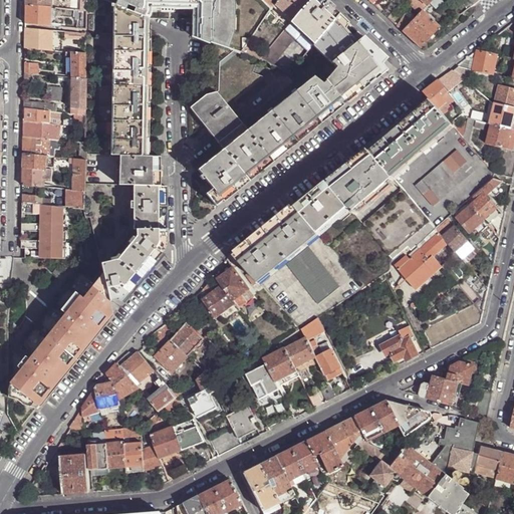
[(118,0),(116,6),(147,18),(150,18),(152,12),(154,8),(194,9),(193,36),(230,47),(236,28),(236,2),(235,0),(118,0)]
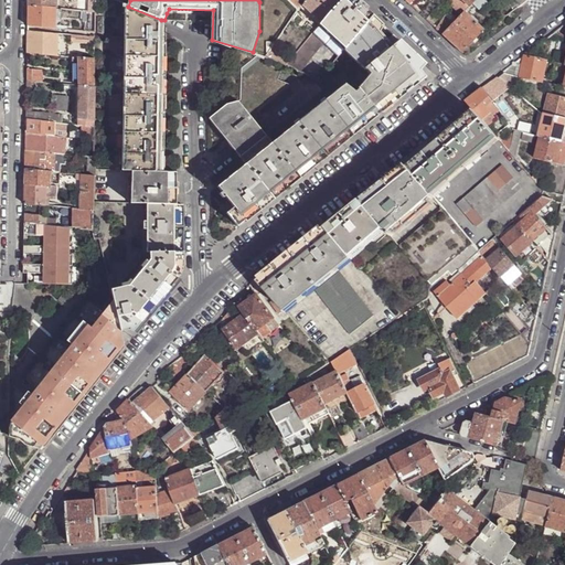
[(226,105),(209,119),(212,123),(212,126),(214,126),(243,167),(217,188),(222,193),(233,209),(227,214),(237,226),(245,221),(246,223),(252,219),(262,211),(297,181),(366,126),(409,91),(425,78),(419,72),(425,66),(414,56),(400,42),(391,49),(380,36),(383,27),(373,17),(374,16),(361,2),(359,0),(342,0),(320,25),(369,75),(355,93),(344,85),(268,147),(237,103),(226,105)]
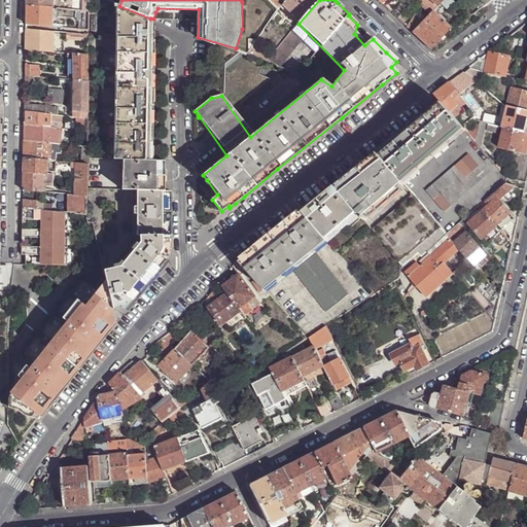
[(272,0),(265,0),(276,11),(276,10),(279,6),(272,0)]
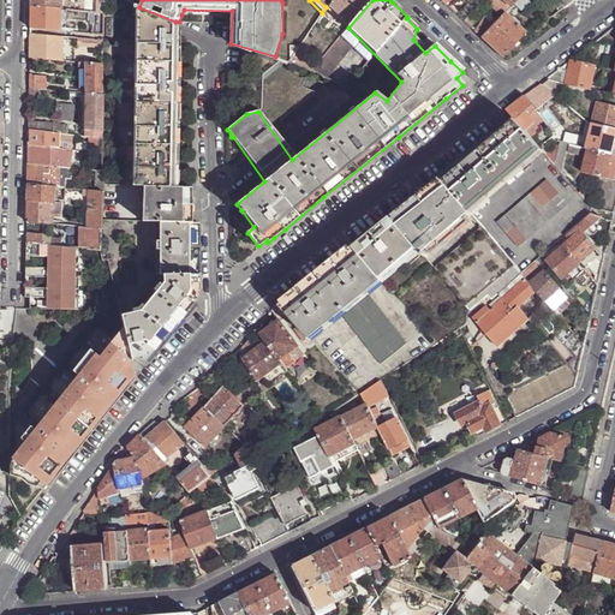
[(322,13),(320,16),(340,35),(359,13),(371,0),(332,0),(326,7),(322,12),(322,13)]
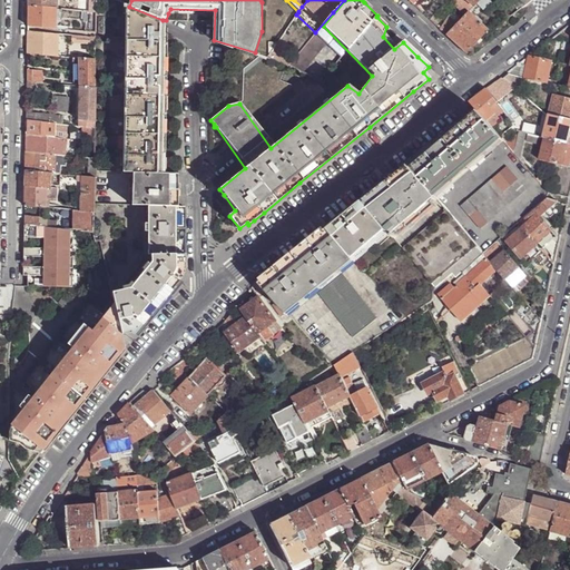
[(412,5),(419,10),(423,6),(416,0),(412,5)]
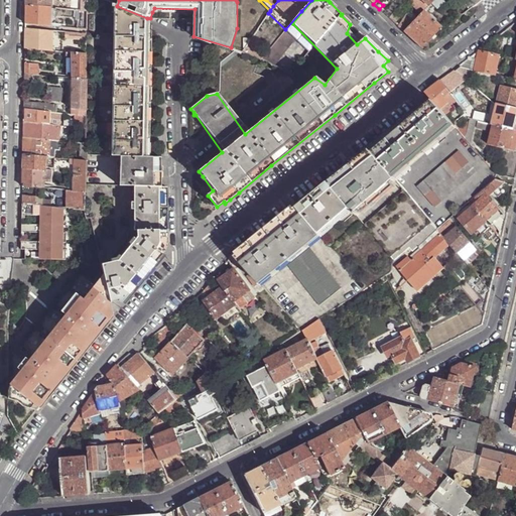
[(393,0),(382,12),(388,18),(394,11),(402,2),(399,0),(393,0)]
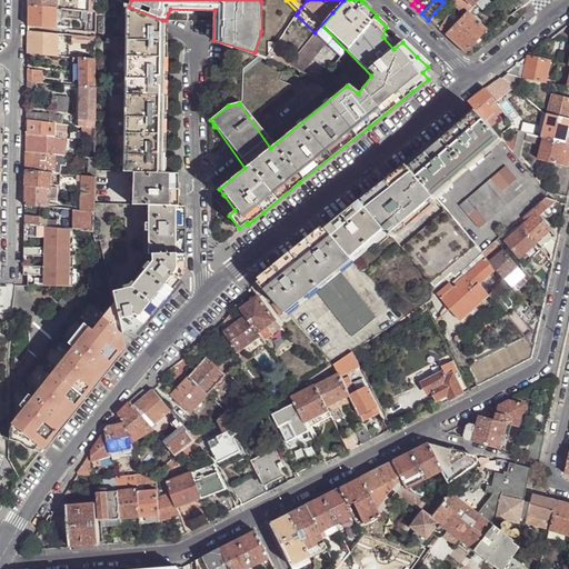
[(517,11),(528,2),(526,0),(510,0),(509,1),(517,11)]
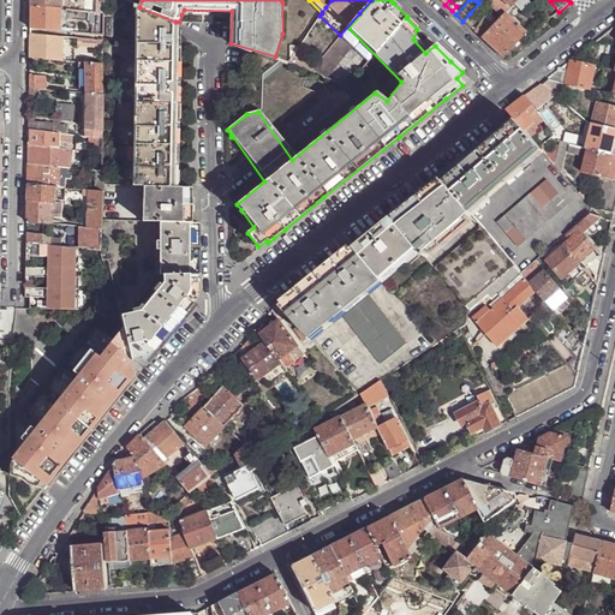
[(174,178),(174,165),(173,148),(173,139),(174,99),(174,47),(175,22),(139,7),(135,5),(133,185),(143,185),(174,187),(174,178)]
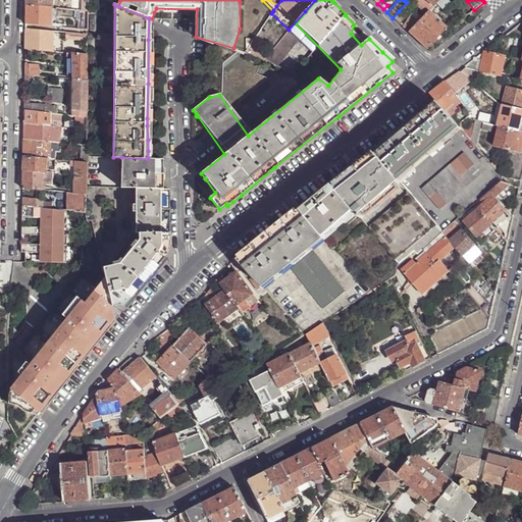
[(57,9),(51,8),(45,8),(25,6),(25,17),(24,23),(56,27),(57,9)]
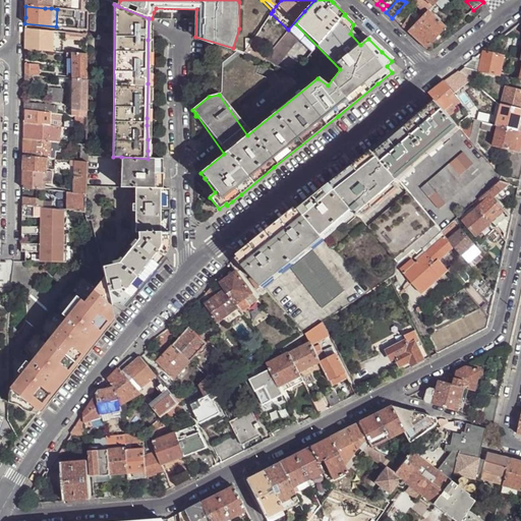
[(411,27),(406,33),(424,49),(445,27),(426,10),(411,27)]
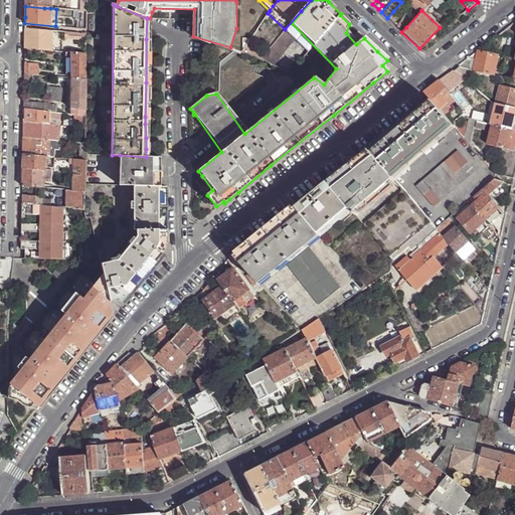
[(86,29),(84,13),(79,12),(72,11),(72,18),(74,18),(74,20),(76,20),(76,28),(84,29),(86,29)]
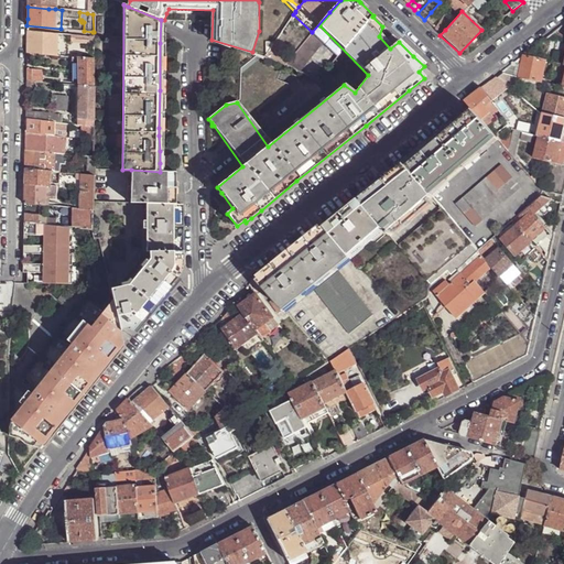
[(424,20),(430,25),(436,18),(431,12),(424,20)]
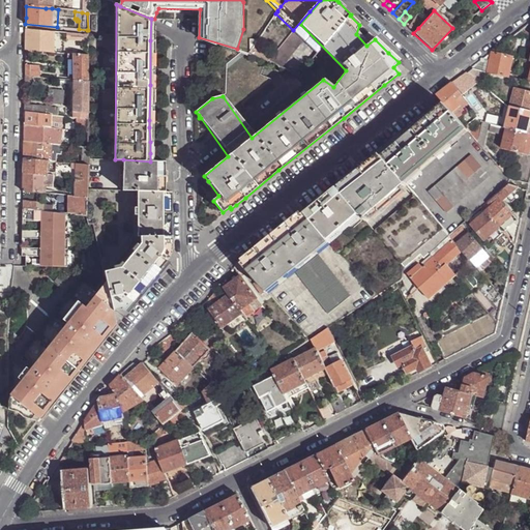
[(408,27),(413,33),(418,28),(412,22),(408,27)]
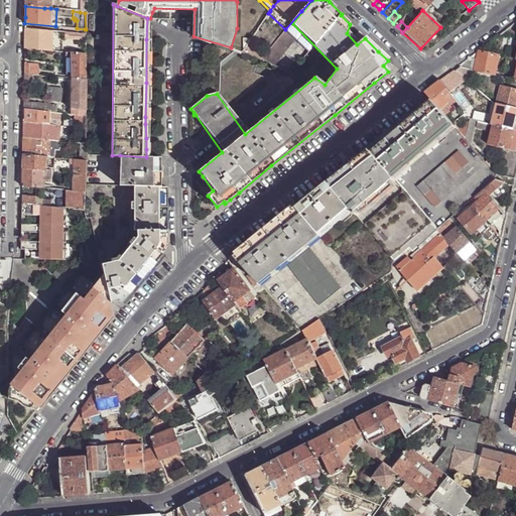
[(51,50),(52,31),(25,29),(25,38),(24,48),(51,50)]
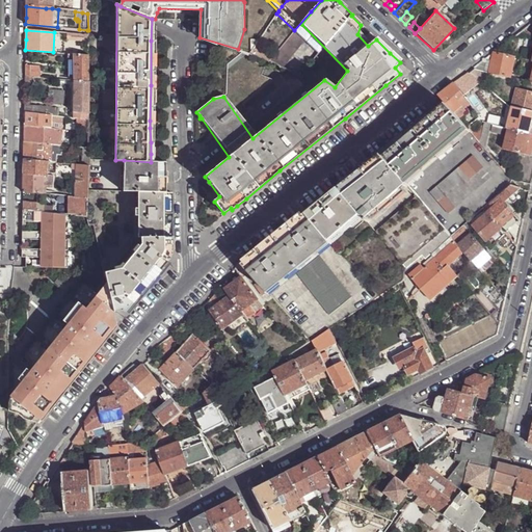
[(517,35),(509,42),(522,44),(524,36),(517,35)]
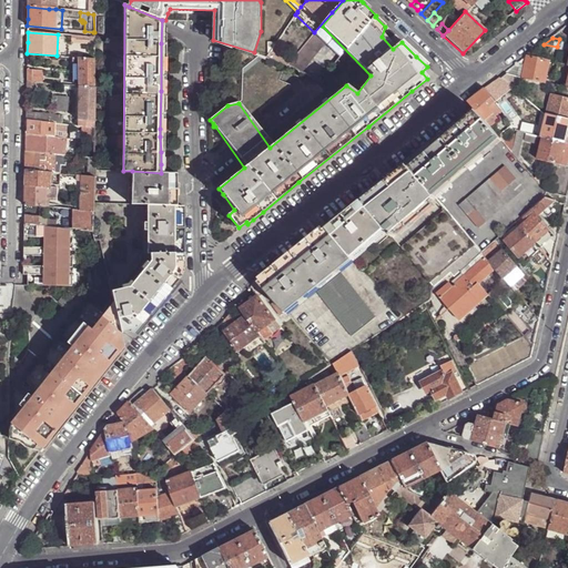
[(521,78),(544,83),(549,62),(528,57),(527,58),(525,63),(520,62),(515,67),(504,74),(521,78)]
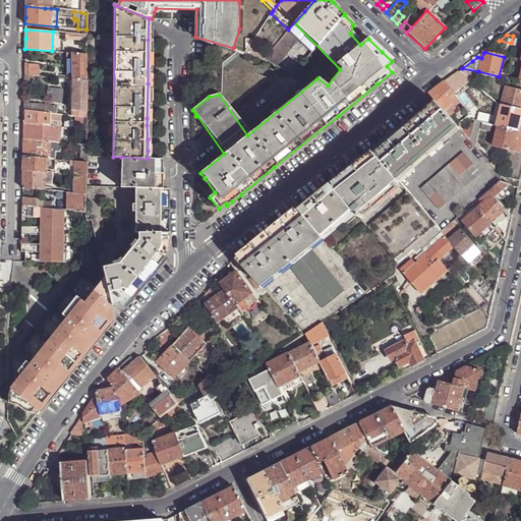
[(85,81),(87,55),(79,54),(71,53),(71,79),(85,81)]
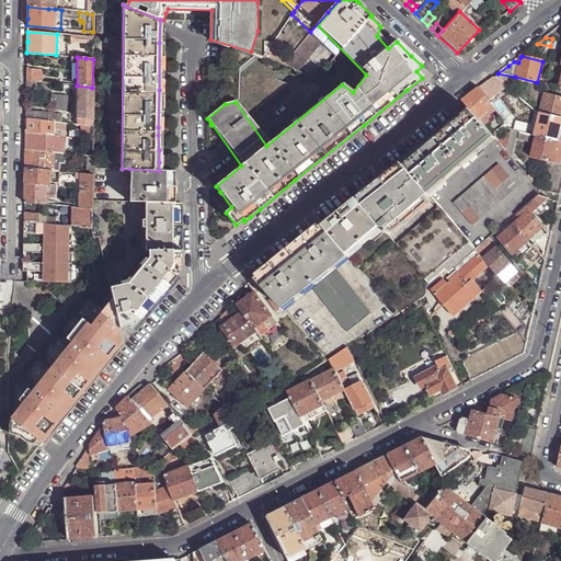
[(34,81),(41,81),(42,69),(26,69),(26,80),(34,81)]
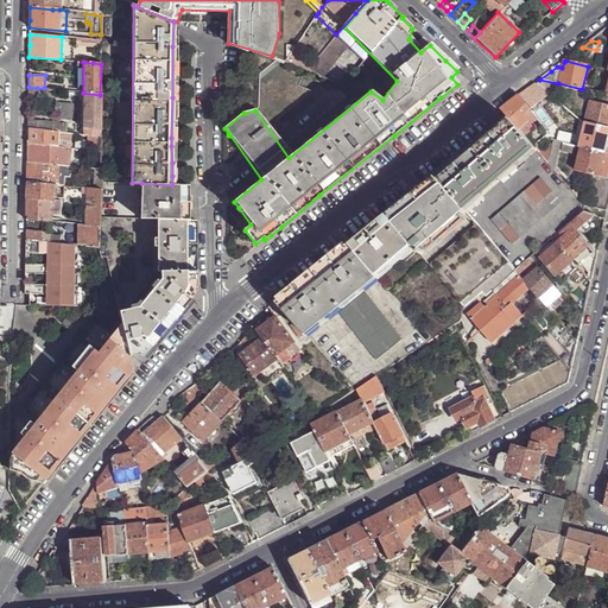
[(536,82),(532,84),(537,88),(551,97),(558,83),(539,80),(536,82)]
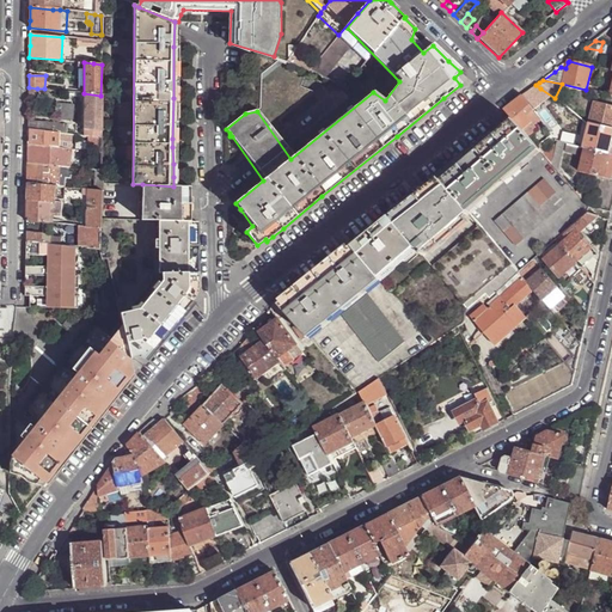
[(536,85),(528,91),(532,95),(540,89),(536,85)]
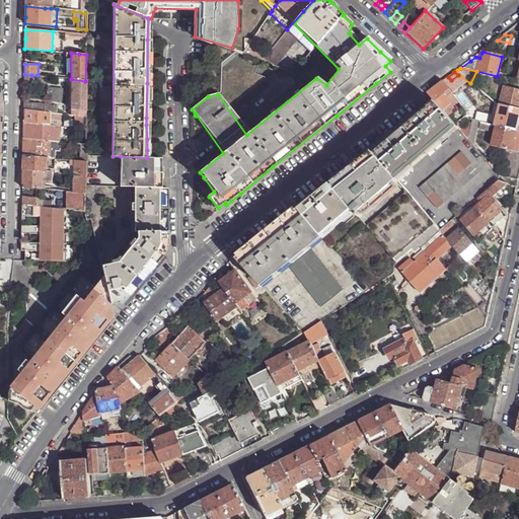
[(85,117),(85,81),(71,79),(70,115),(74,116),(85,117)]
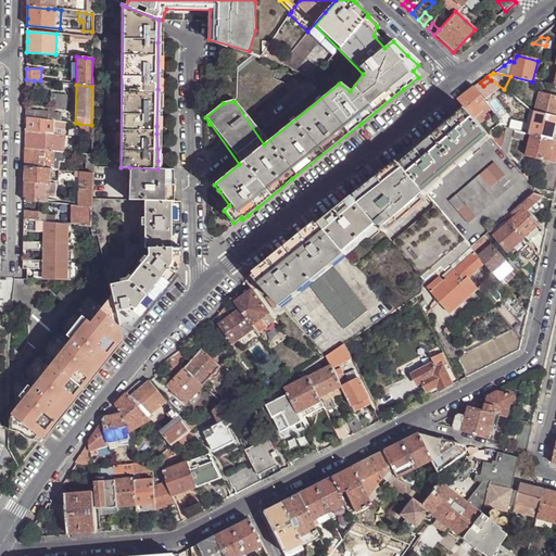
[(466,92),(456,99),(466,110),(467,112),(474,118),(482,112),(482,111),(475,101),(481,97),(474,87),(466,92)]
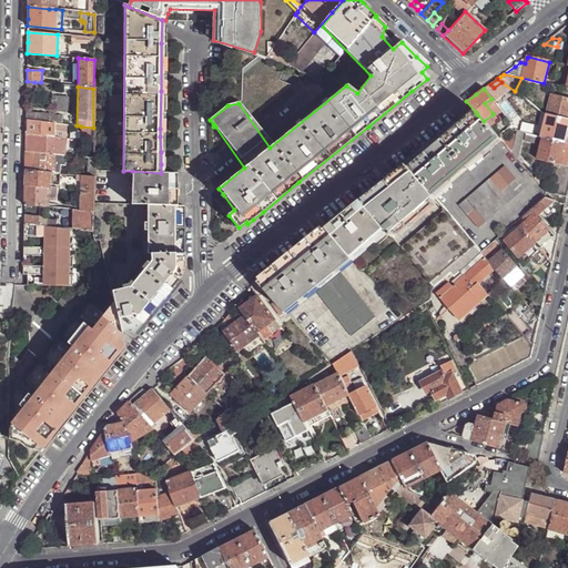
[(546,114),(567,119),(567,99),(551,95),(546,114)]
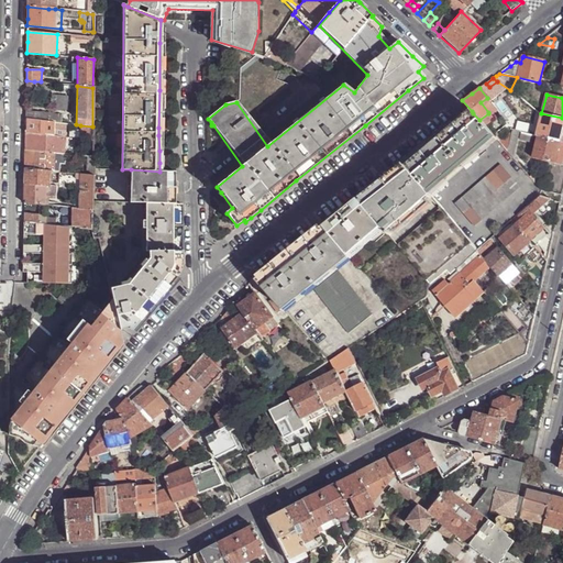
[(25,119),(62,123),(63,117),(48,114),(46,113),(25,111),(25,119)]
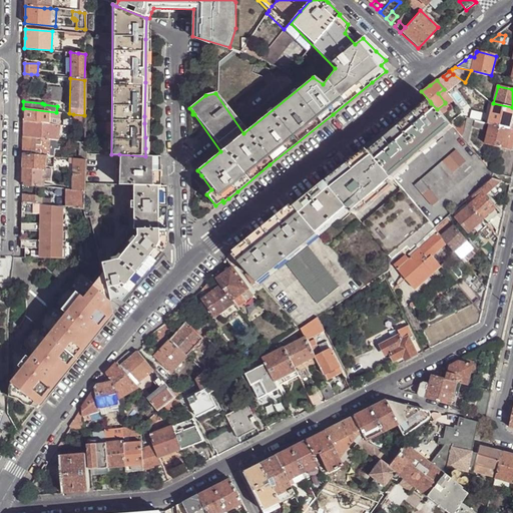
[(431,103),(430,101),(391,134),(393,136),(409,123),(422,111),(431,103)]
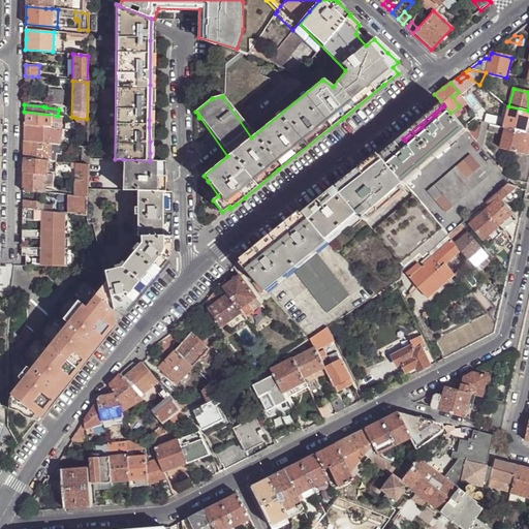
[(381,157),(403,182),(455,136),(464,128),(450,113),(444,106),(435,115),(422,127),(405,141),(403,138),(381,157)]
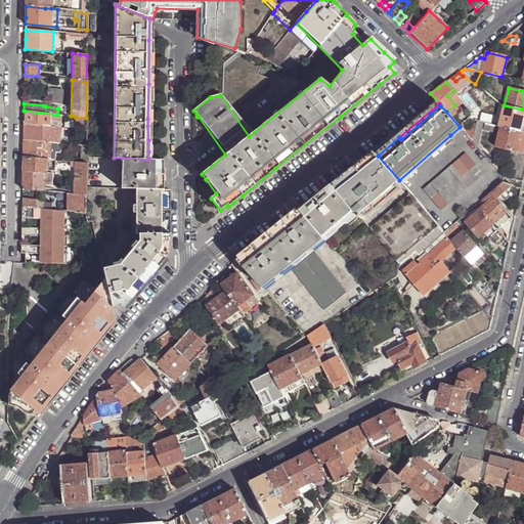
[(523,110),(504,105),(499,127),(500,127),(522,132),(523,122),(523,110)]
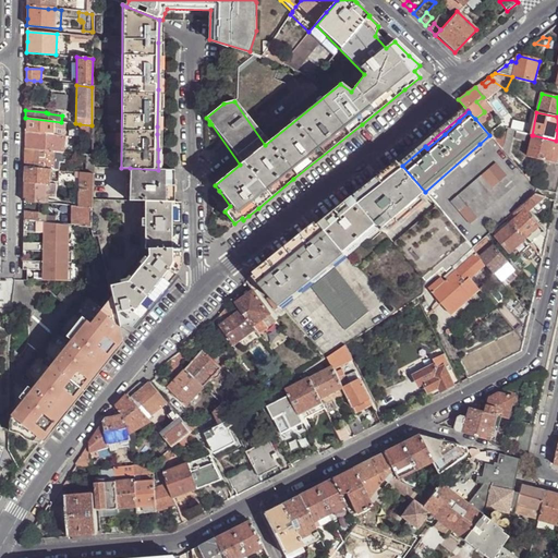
[(500,113),(497,116),(508,130),(513,131),(516,123),(506,120),(500,113)]
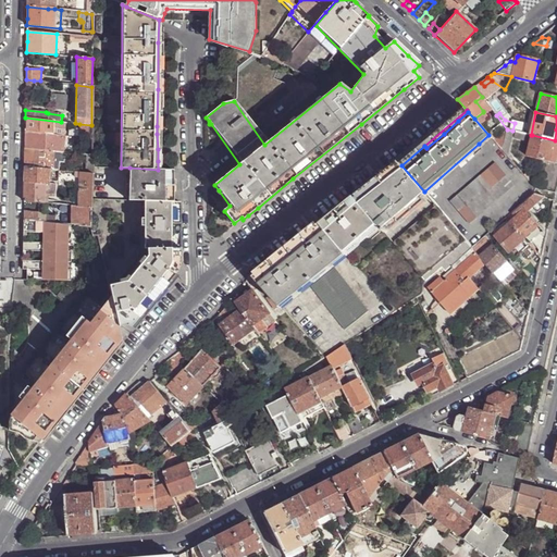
[(64,135),(64,122),(61,122),(25,118),(25,127),(25,132),(64,135)]
